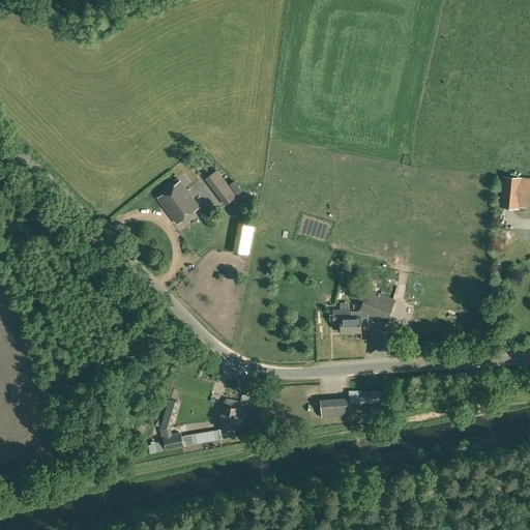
[(204,173),(200,166),(196,169),(200,176),(204,173)]
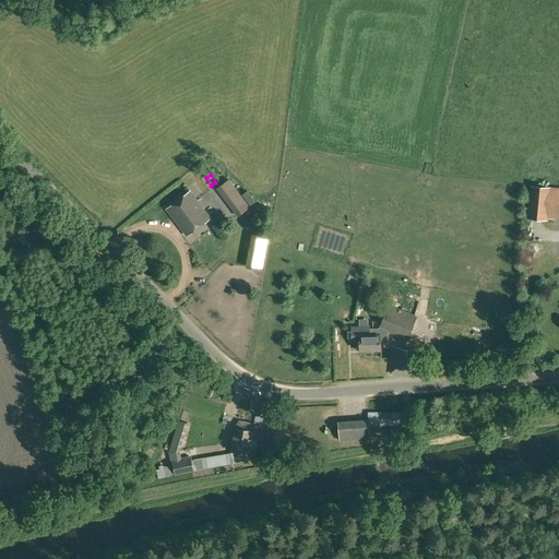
[(228,179),(217,188),(227,201),(238,193),(228,179)]
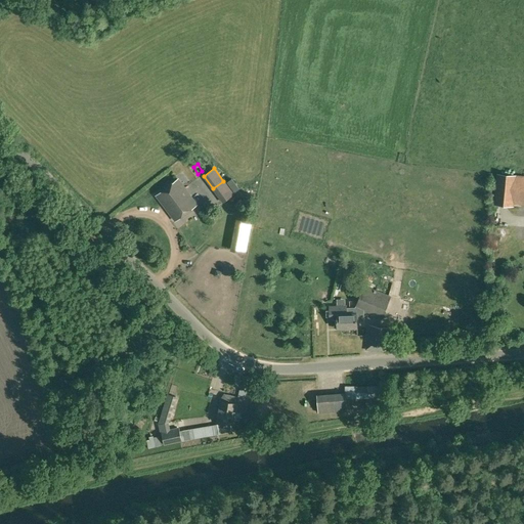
[(523,177),(497,175),(495,204),(512,206),(512,202),(523,203),(523,177)]
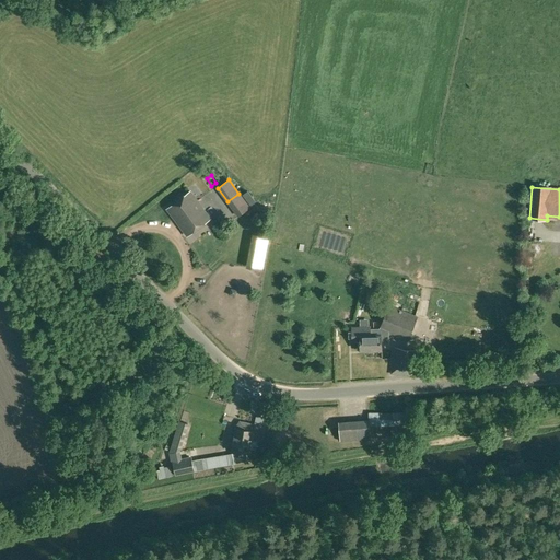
[(189,191),(166,209),(178,224),(187,235),(210,218),(201,207),(189,191)]
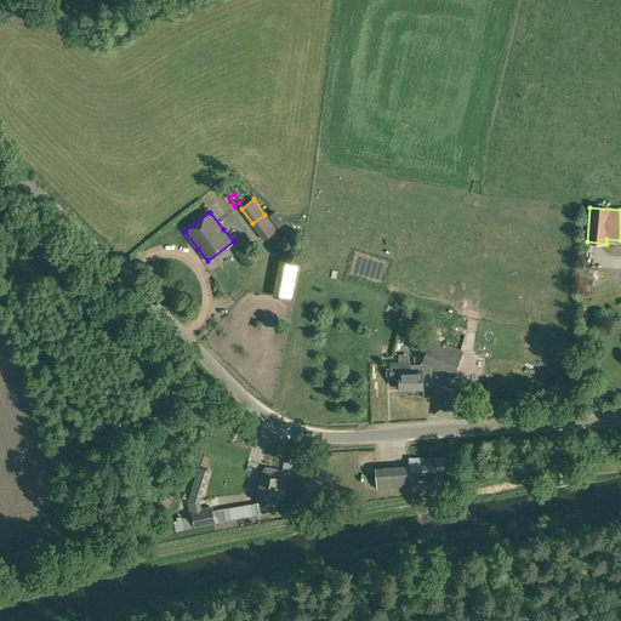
[(277,289),(275,297),(278,297),(290,300),(294,285),(281,283),(278,281),(277,289)]
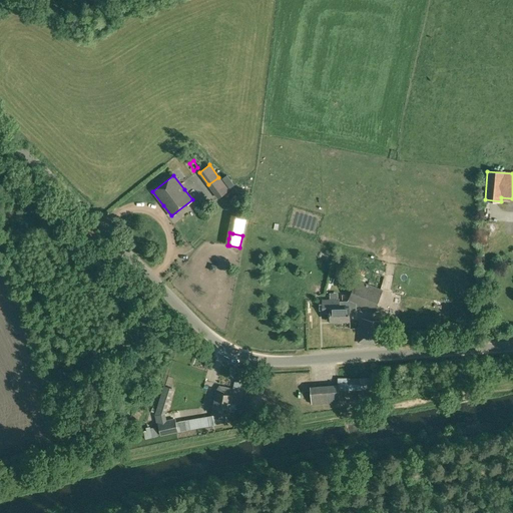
[(356,280),(348,302),(356,301),(356,306),(374,313),(383,291),(366,284),(359,281),(356,280)]
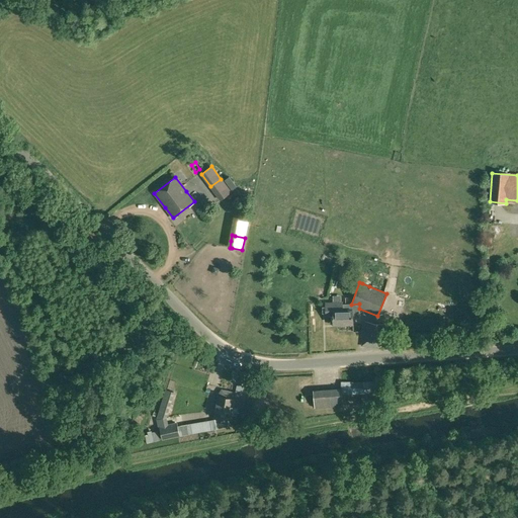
[(342,301),(326,303),(326,316),(333,316),(333,324),(347,324),(353,324),(353,318),(359,318),(359,309),(359,304),(351,305),(345,305),(346,311),(342,311),(342,301)]
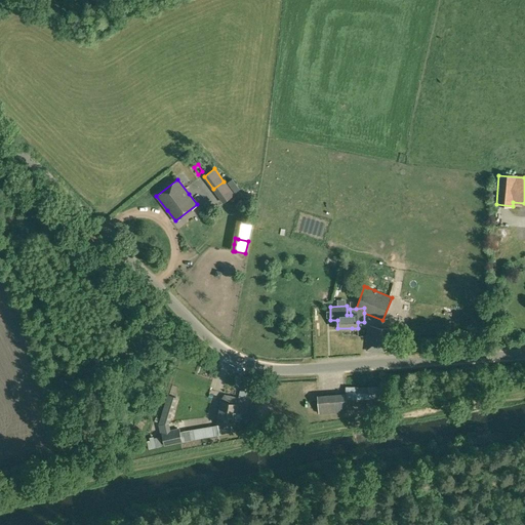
[(444,309),(425,307),(425,313),(443,315),(444,309)]
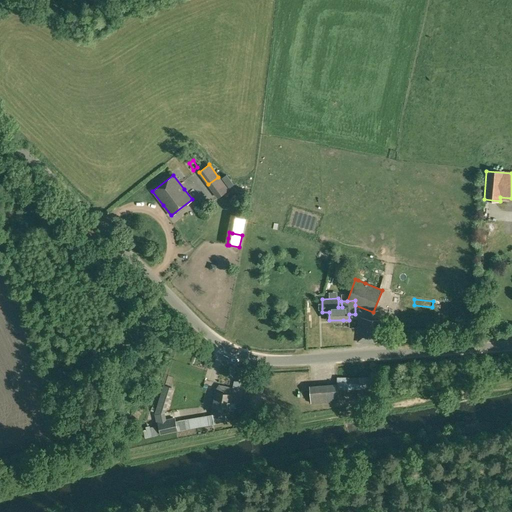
[(381,320),(361,317),(357,341),(377,344),(381,320)]
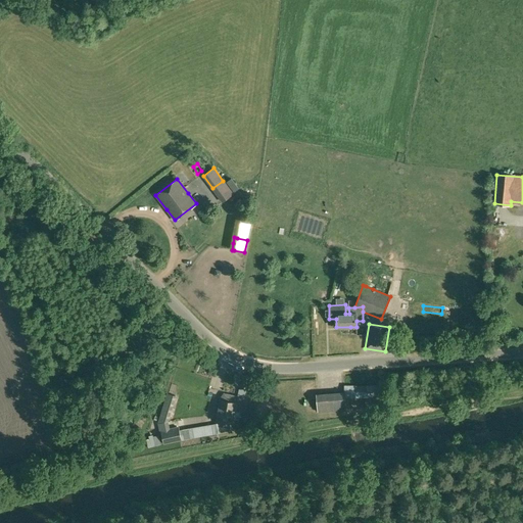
[(354,398),(380,398),(380,387),(353,387),(354,398)]
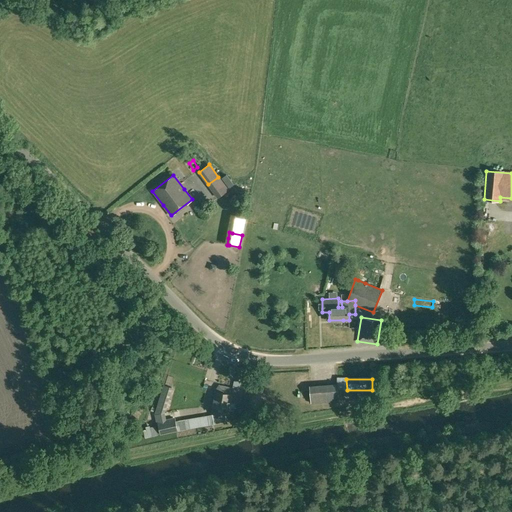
[(157,410),(164,412),(171,387),(165,385),(157,410)]
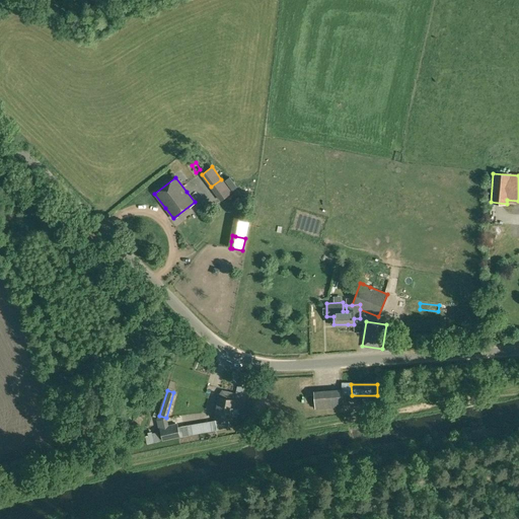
[(344,406),(342,390),(313,392),(315,409),(344,406)]
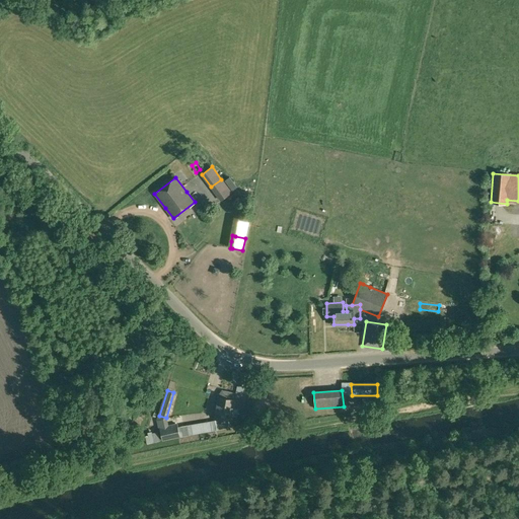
[(239,409),(241,394),(235,393),(234,394),(223,391),(220,397),(219,396),(214,419),(230,422),(232,408),(239,409)]
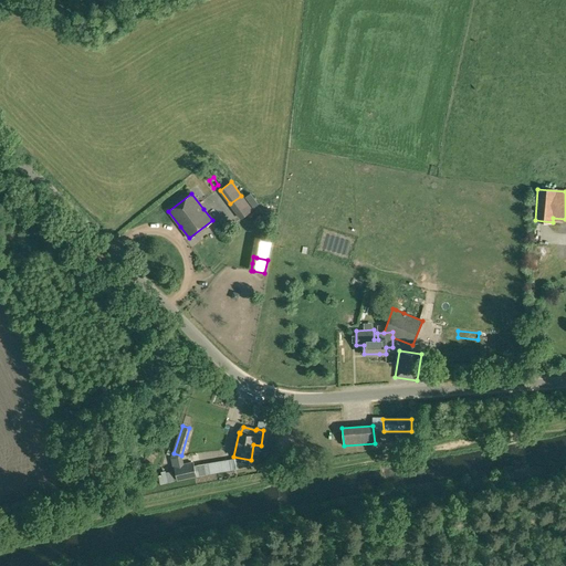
[(266,451),(257,449),(255,463),(264,464),(266,451)]
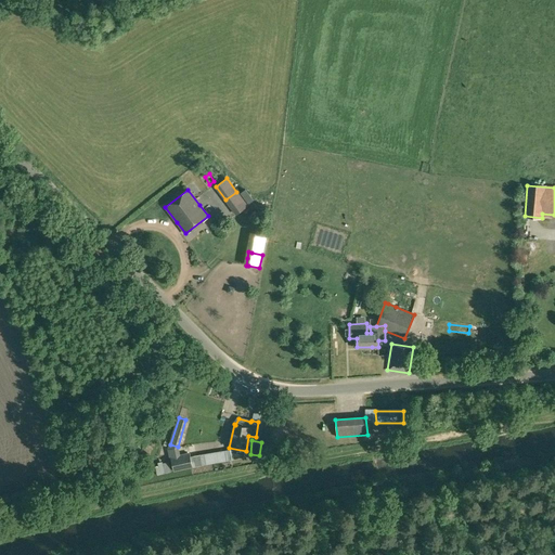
[(192,467),(203,465),(226,461),(231,461),(230,453),(223,454),(223,453),(202,457),(201,454),(194,455),(194,461),(191,462),(190,453),(170,457),(173,472),(193,467),(192,467)]
